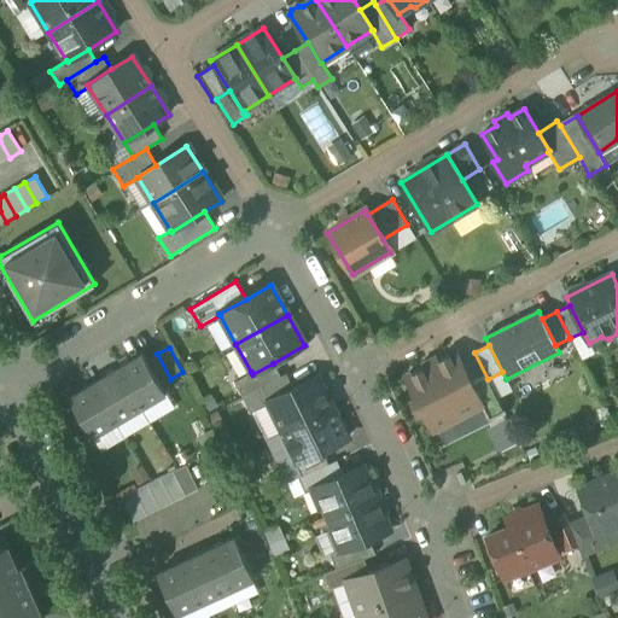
[(421,410),(432,431),(481,407),(482,407),(471,384),(455,353),(406,377),(415,397),(410,400),(418,413),(421,410)]
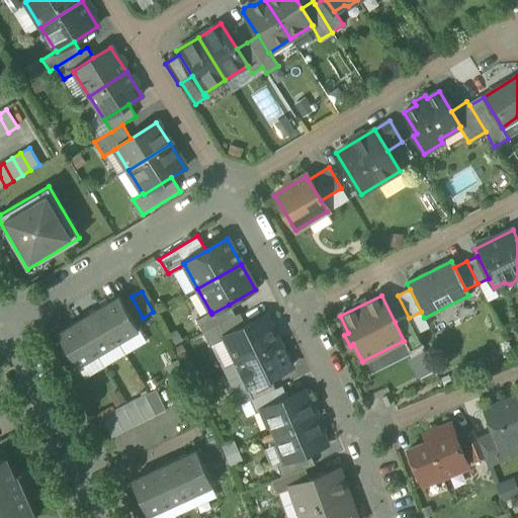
[(119,297),(98,310),(118,342),(139,330),(119,297)]
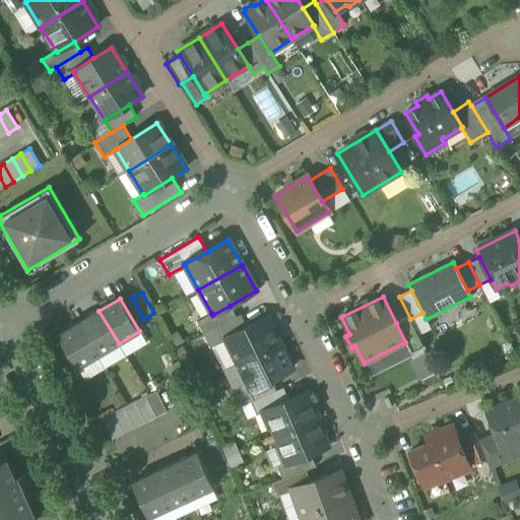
[(197,322),(203,334),(219,326),(236,317),(230,306),(212,315),(211,313),(197,322)]
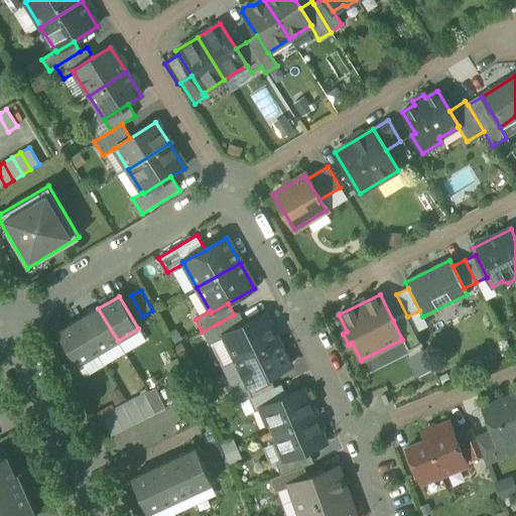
[(98,353),(118,341),(98,308),(78,320),(98,353)]
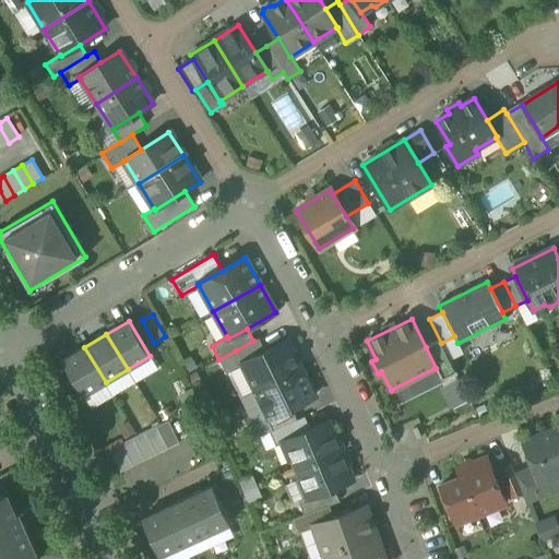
[(253,341),(236,351),(241,363),(265,352),(259,339),(253,341)]
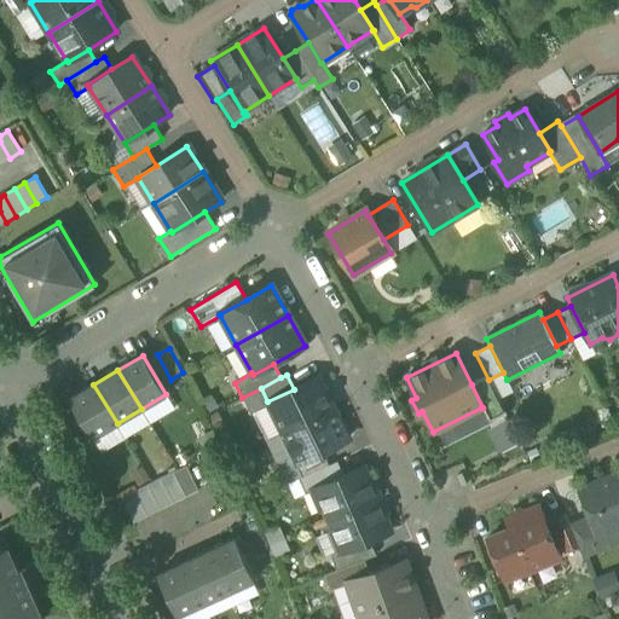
[(481,408),(489,424),(507,416),(487,376),(472,385),(482,408),(481,408)]
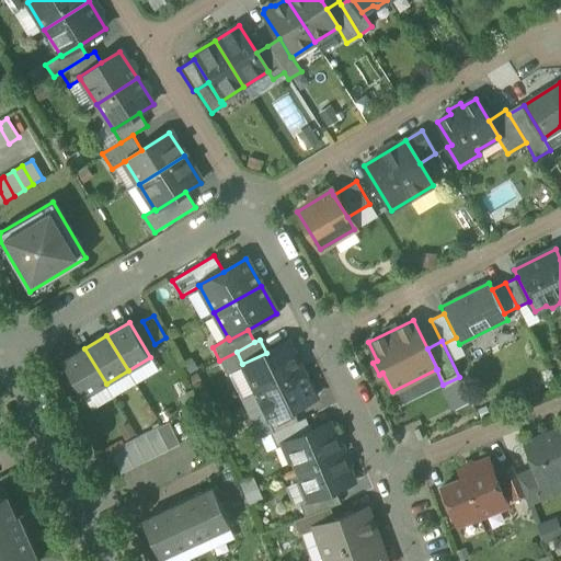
[(243,365),(256,391),(301,369),(288,342),(266,353),(242,364),(243,365)]
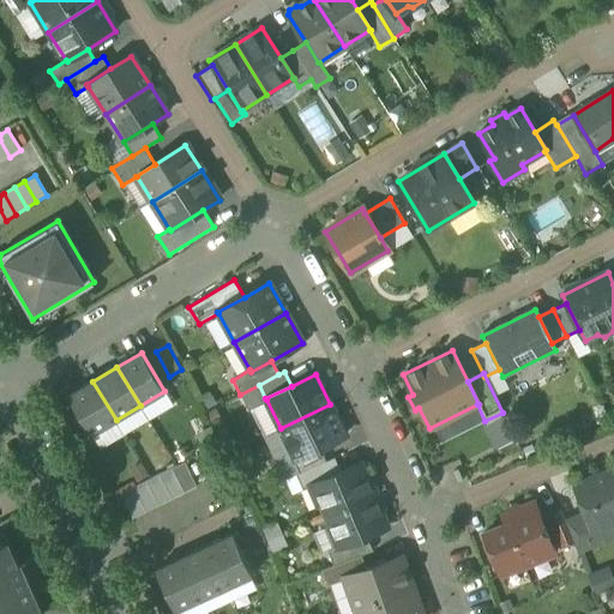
[(91,434),(116,420),(92,381),(68,396),(91,434)]
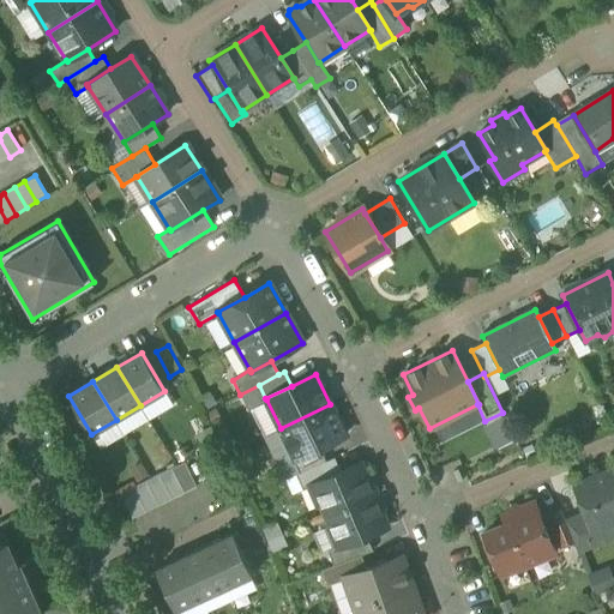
[(266,399),(265,398),(259,385),(240,395),(248,409),(266,399)]
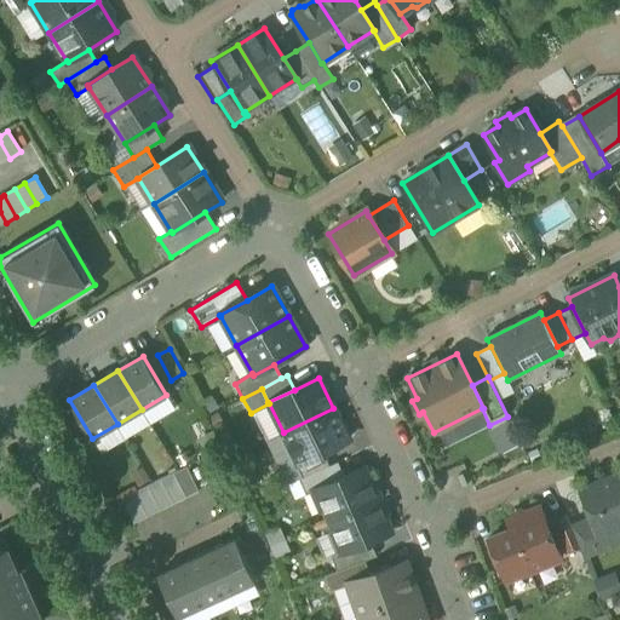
[(349,440),(333,408),(283,432),(298,463),(298,464),(322,452),(349,440)]
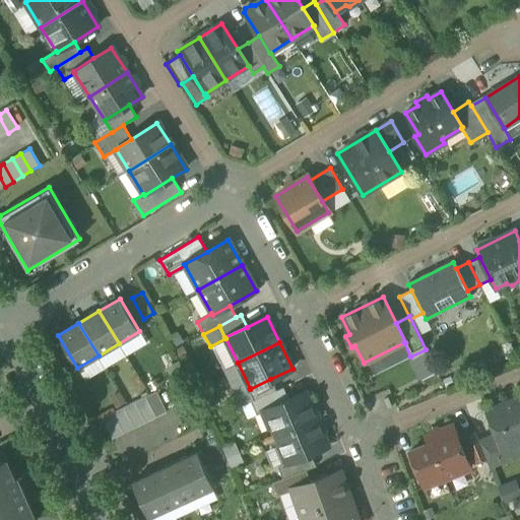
[(248,389),(254,401),(276,391),(270,379),(250,389),(250,388),(248,389)]
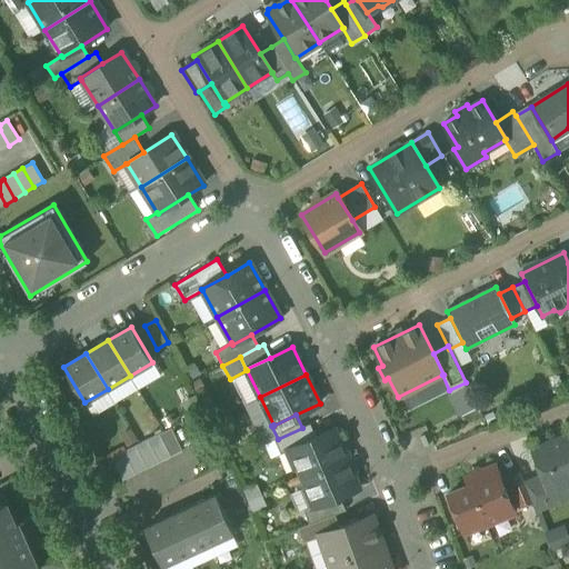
[(310,425),(302,428),(278,439),(275,440),(280,453),(292,449),(292,447),(316,437),(310,425)]
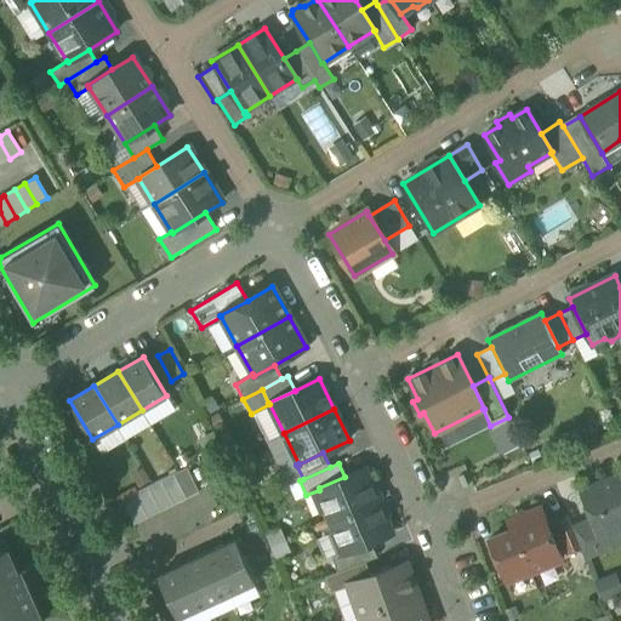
[(187,467),(174,474),(186,499),(199,493),(187,467)]
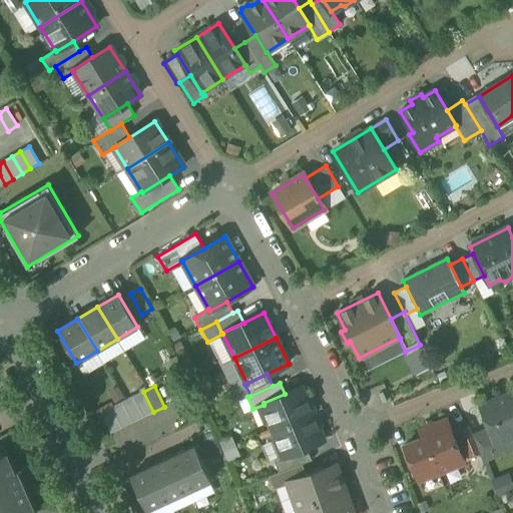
[(267,418),(272,431),(313,414),(302,387),(285,394),(264,403),(264,405),(270,417),(267,418)]
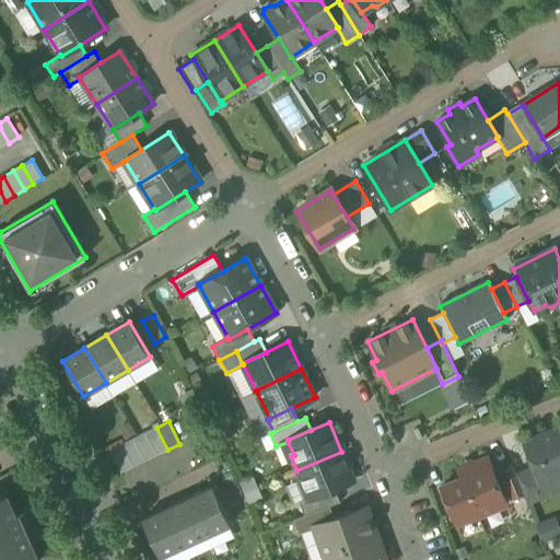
[(156,428),(144,433),(155,456),(167,450),(156,428)]
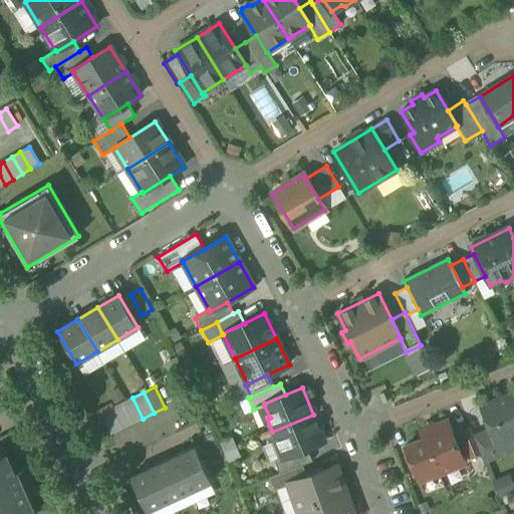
[(491,431),(495,443),(496,443),(513,435),(513,394),(481,407),(491,431)]
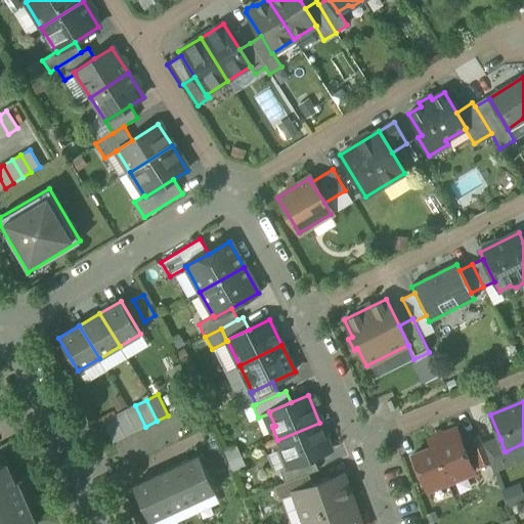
[(135,405),(124,410),(135,432),(145,427),(135,405)]
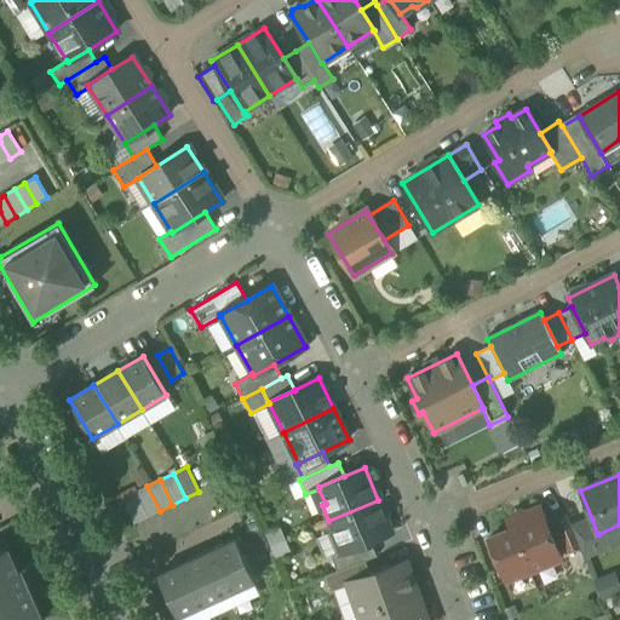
[(147,486),(135,492),(147,517),(160,511),(147,486)]
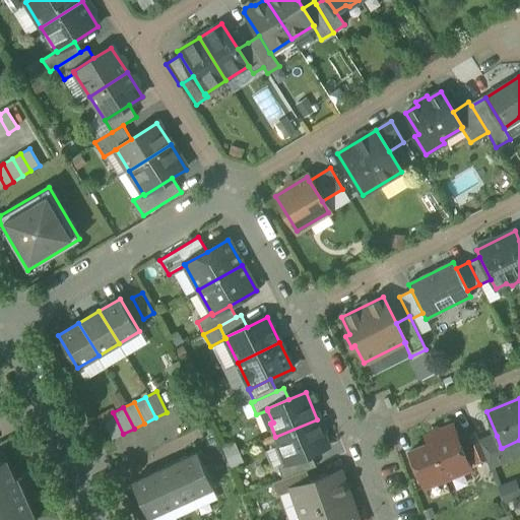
[(112,440),(123,434),(113,412),(102,418),(112,440)]
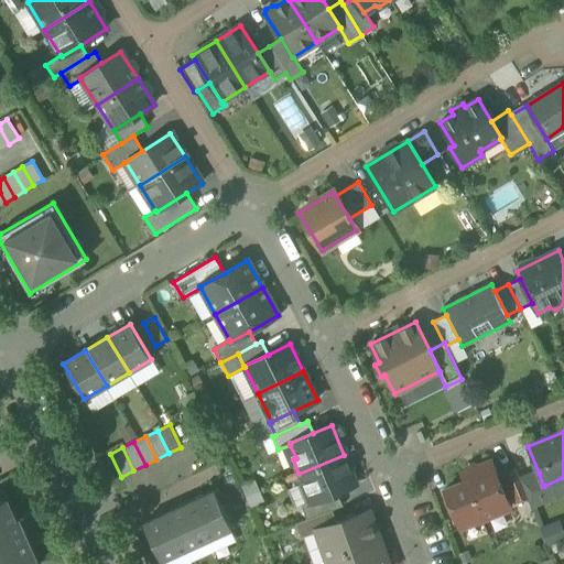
[(356,484),(344,455),(299,474),(305,488),(308,487),(314,500),(314,501),(336,492),(356,484)]
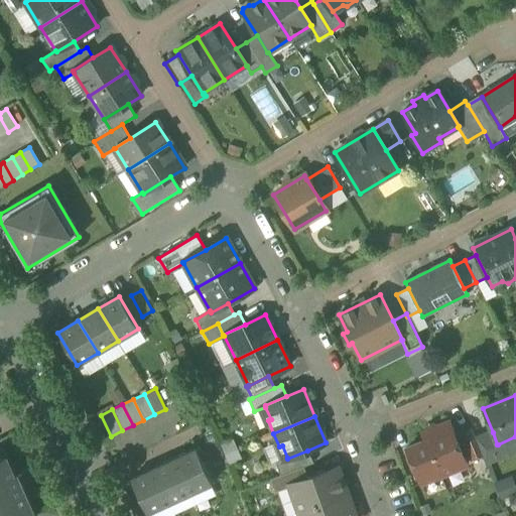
[(406,447),(421,484),(466,466),(448,422),(422,433),(425,440),(406,447)]
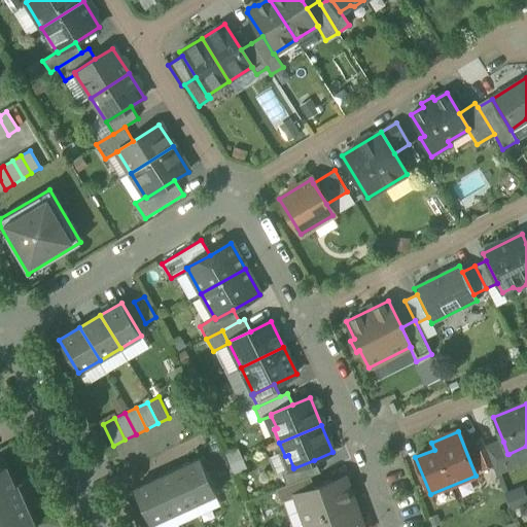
[(492,463),(486,449),(482,438),(470,444),(481,468),(492,463)]
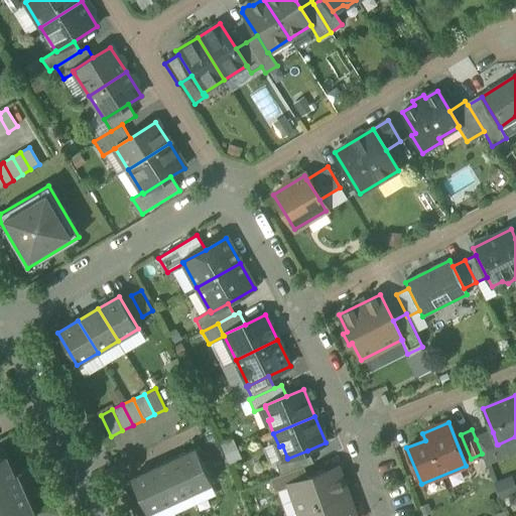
[(493,432),(476,439),(482,454),(485,462),(502,456),(498,444),(497,444),(493,432)]
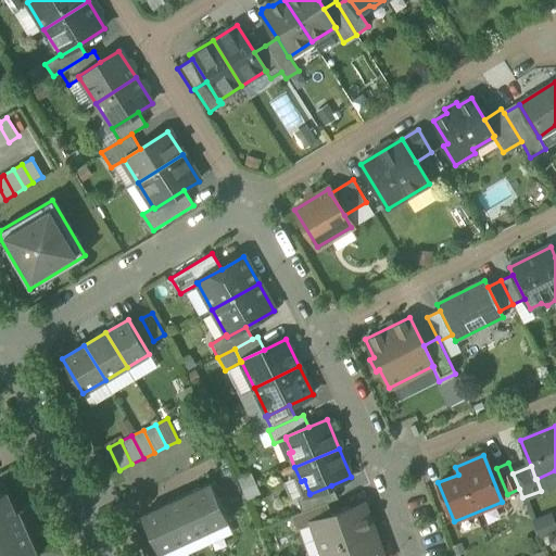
[(555,470),(536,479),(541,491),(555,484),(555,470)]
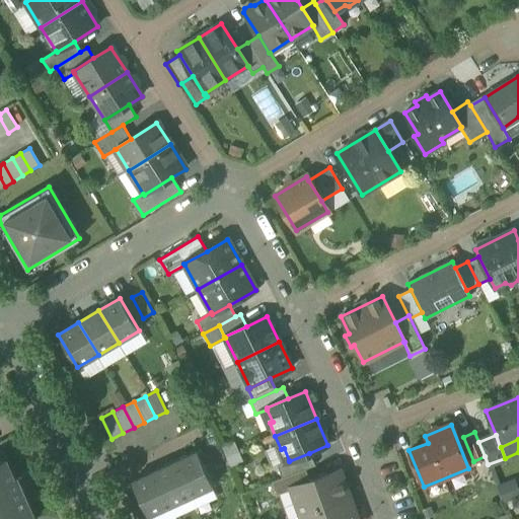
[(197,451),(175,461),(191,497),(213,487),(197,451)]
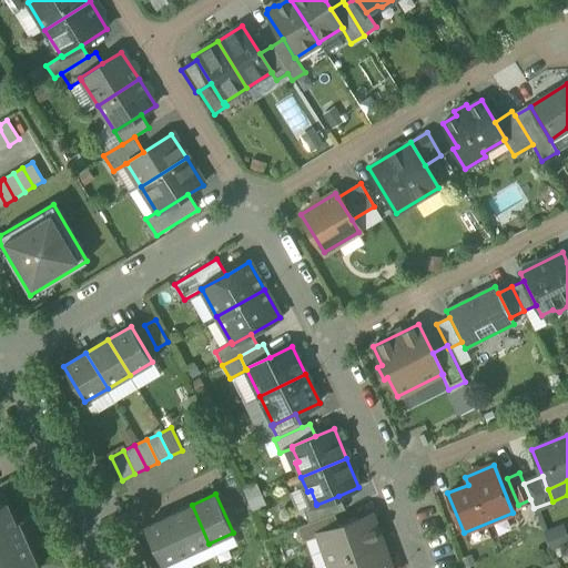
[(303,509),(308,524),(334,513),(344,509),(338,496),(316,505),(316,504),(303,509)]
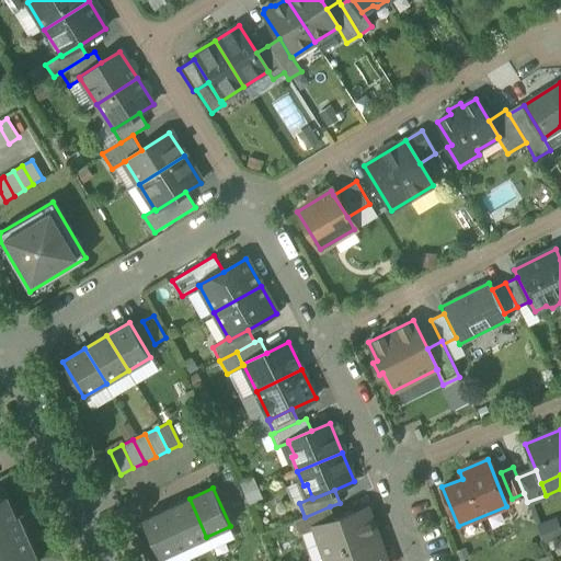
[(0,560),(36,560),(22,526),(19,527),(6,497),(0,500),(0,560)]
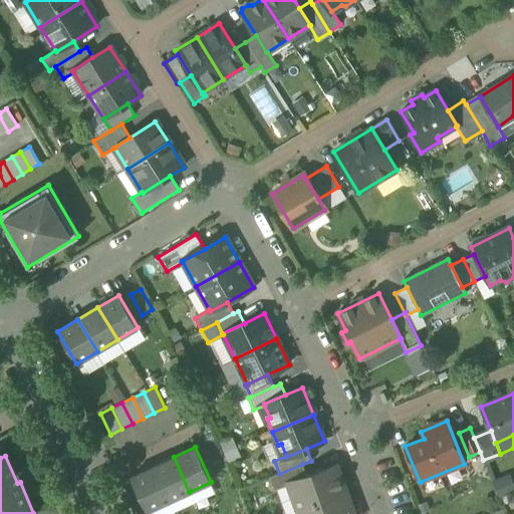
[(168,502),(189,492),(174,457),(153,467),(168,502)]
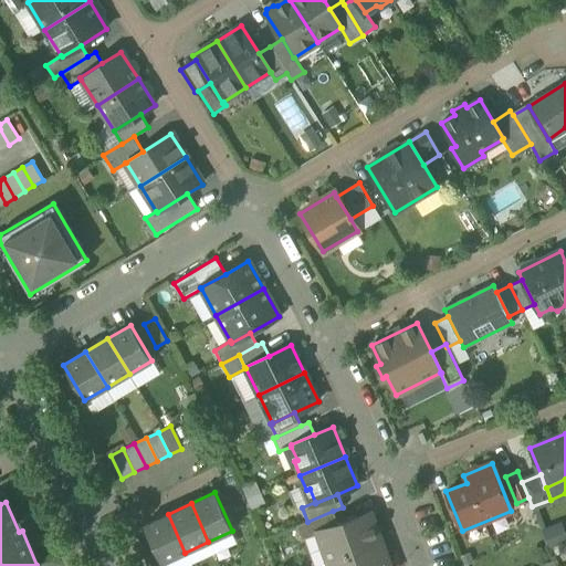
[(337,525),(333,511),(307,522),(296,526),(301,540),(318,534),(318,532),(337,525)]
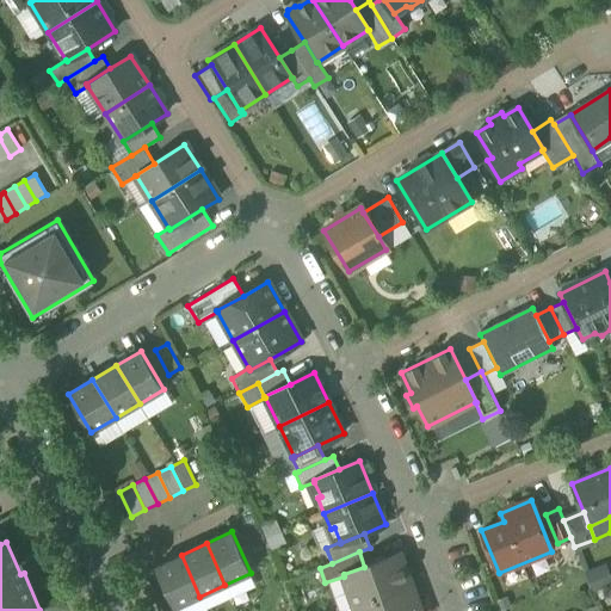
[(344,576),(355,606),(409,586),(399,554),(364,567),(344,574),(344,576)]
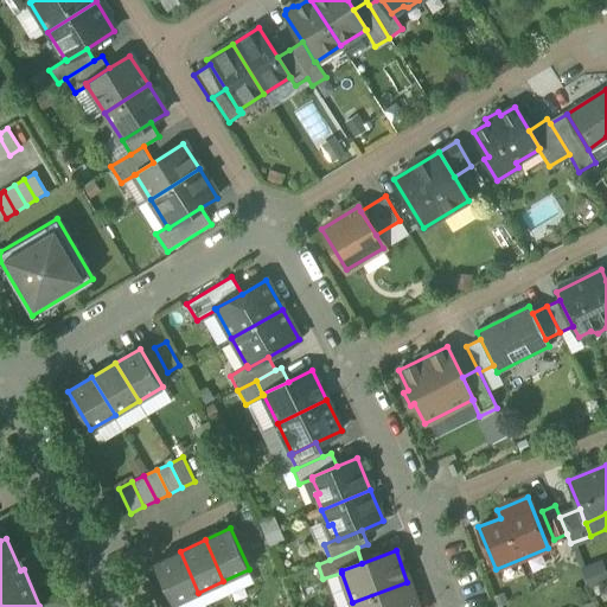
[(173,604),(198,593),(180,551),(154,563),(173,604)]
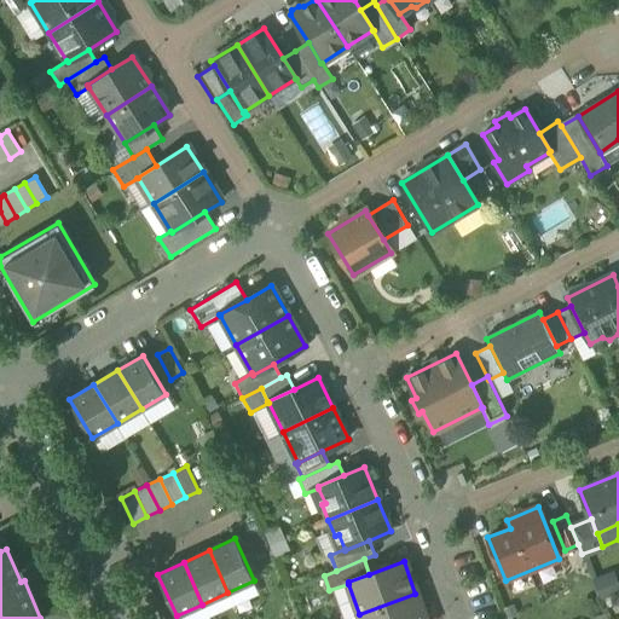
[(424,618),(415,594),(359,614),(360,618),(424,618)]
